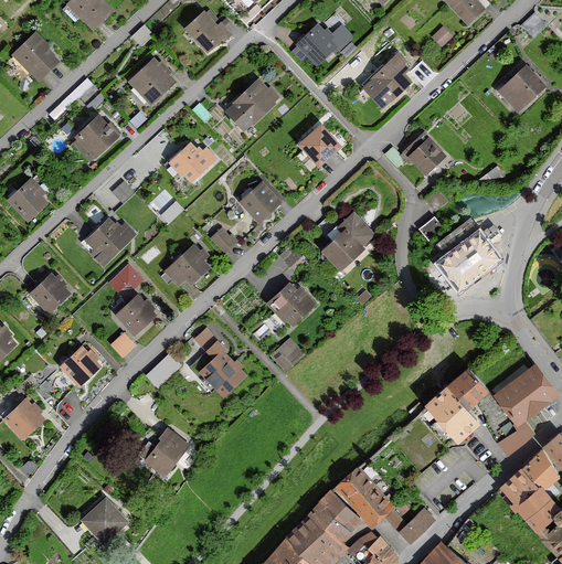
[(72,0),(67,6),(95,32),(114,12),(102,0),(72,0)]
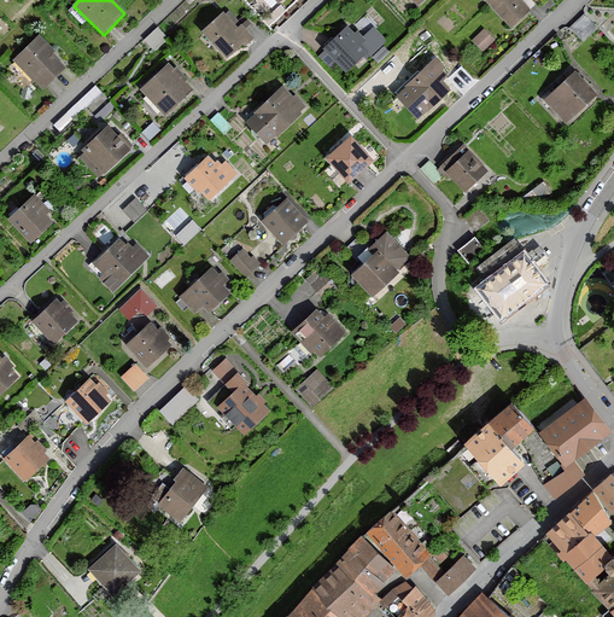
[(411,0),(422,10),(431,0),(411,0)]
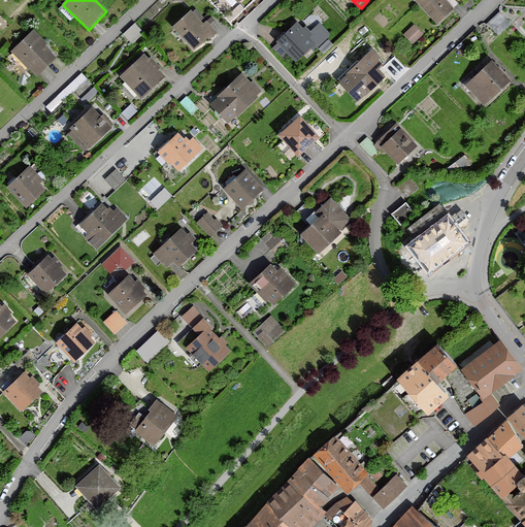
[(415,0),(414,1),(438,25),(455,9),(446,0),(415,0)]
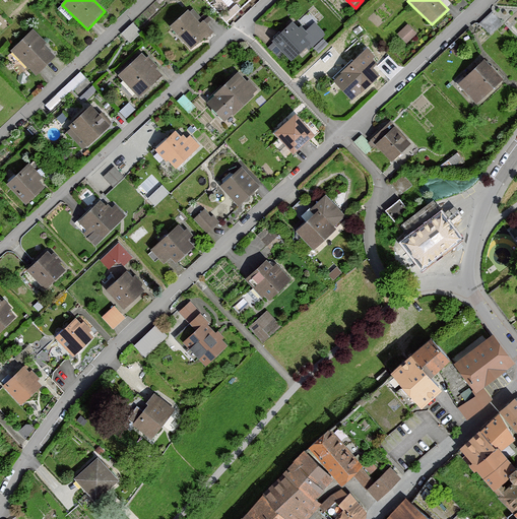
[(201,24),(187,10),(169,27),(191,49),(203,37),(206,39),(213,30),(204,20),(201,24)]
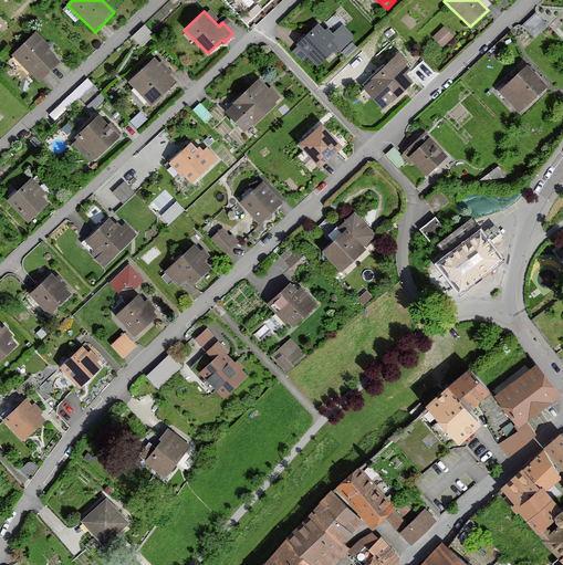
[(549,27),(539,16),(528,27),(538,37),(549,27)]
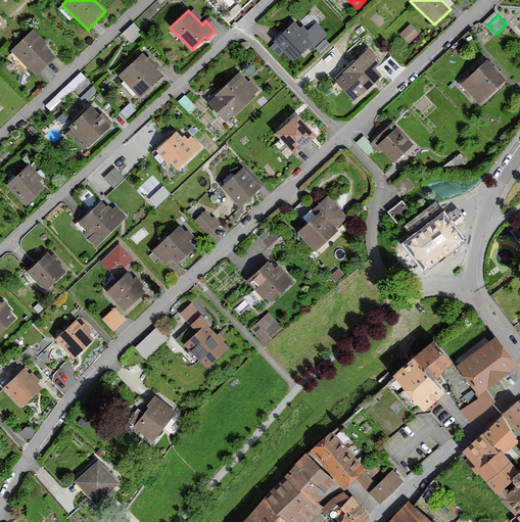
[(126,30),(134,38),(145,27),(137,18),(126,30)]
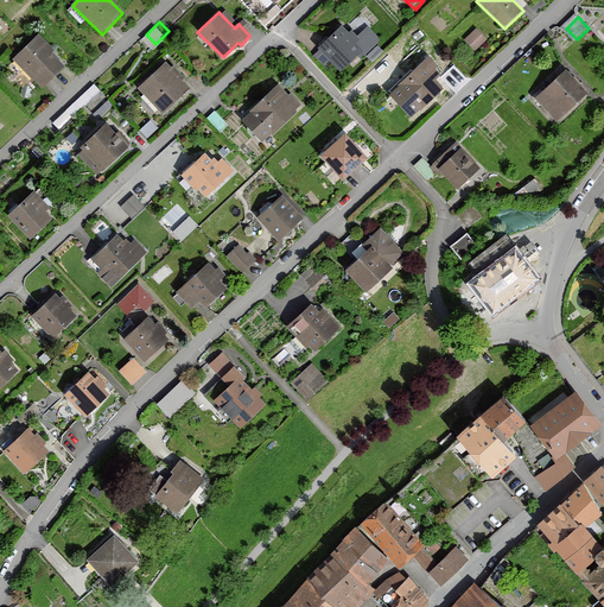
[(349,35),(342,26),(319,48),(339,71),(362,51),(356,45),(362,40),(354,31),(349,35)]
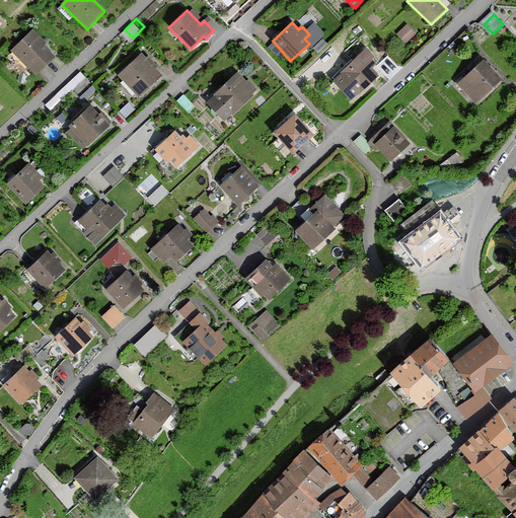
[(417,34),(409,25),(398,35),(407,44),(417,34)]
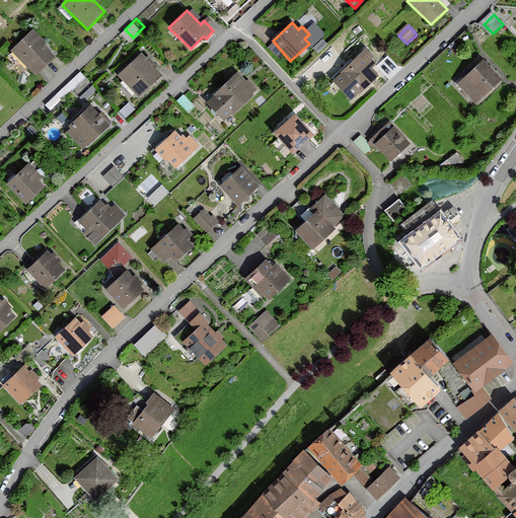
[(47,44),(33,29),(10,52),(33,76),(54,56),(44,46),(47,44)]
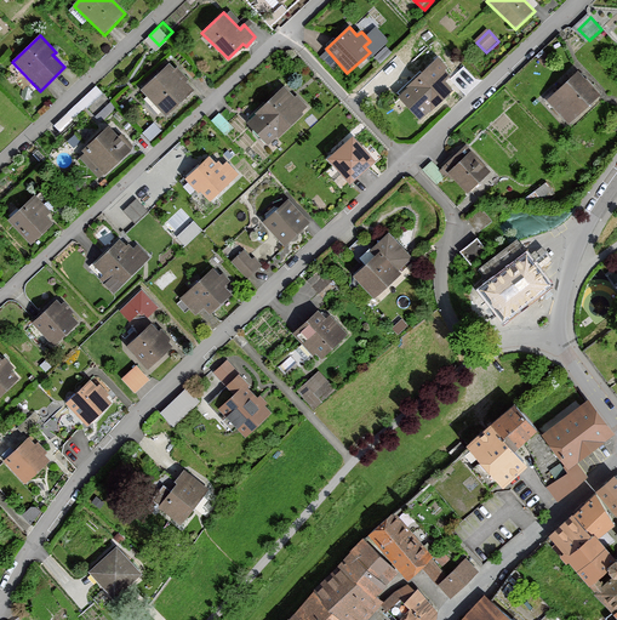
[(453,74),(438,58),(396,97),(421,123),(455,91),(445,81),(453,74)]
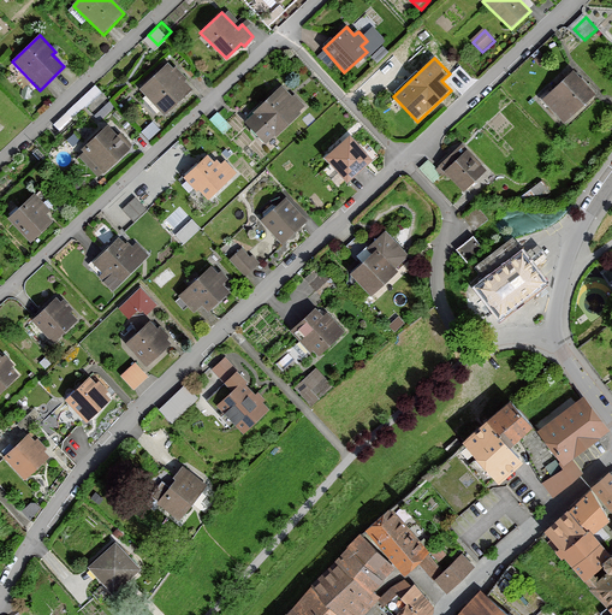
[(192,89),(167,63),(140,88),(165,116),(192,89)]
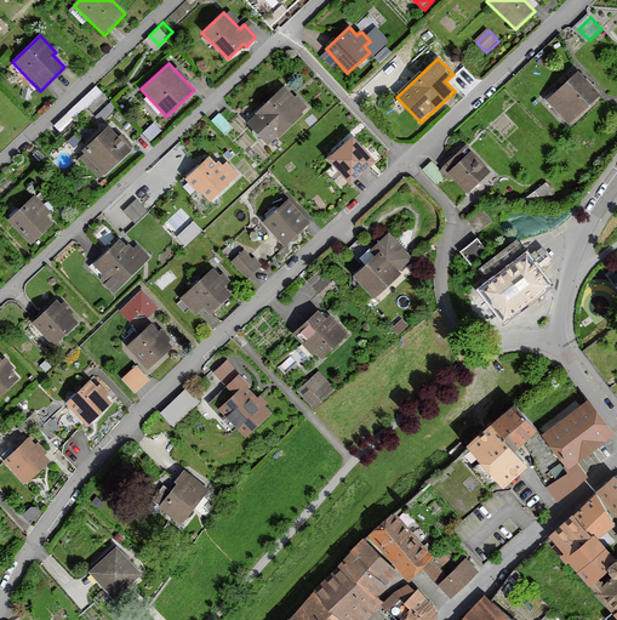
[(600,95),(577,70),(546,101),(570,125),(600,95)]
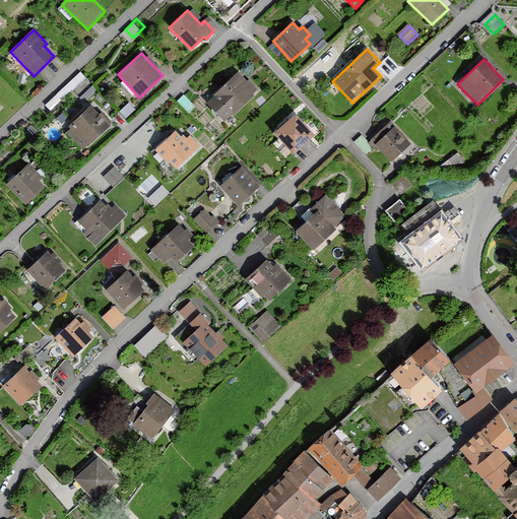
[(247,81),(238,72),(205,102),(225,123),(255,94),(253,92),(257,88),(249,79),(247,81)]
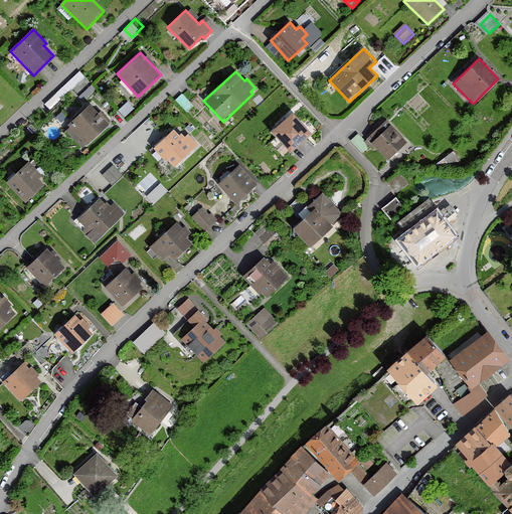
[(98,114),(90,105),(67,125),(70,128),(65,133),(80,150),(113,121),(103,110),(98,114)]
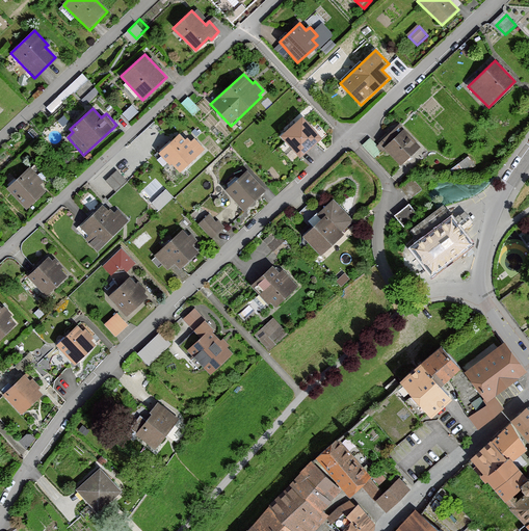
[(320,138),(301,116),(280,135),(299,157),(320,138)]
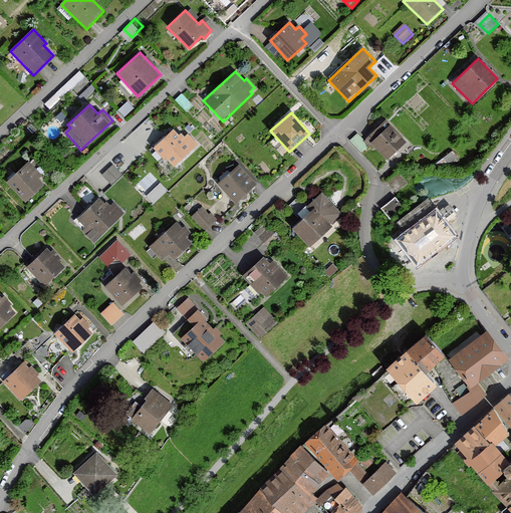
[(406,143),(386,120),(367,139),(388,160),(406,143)]
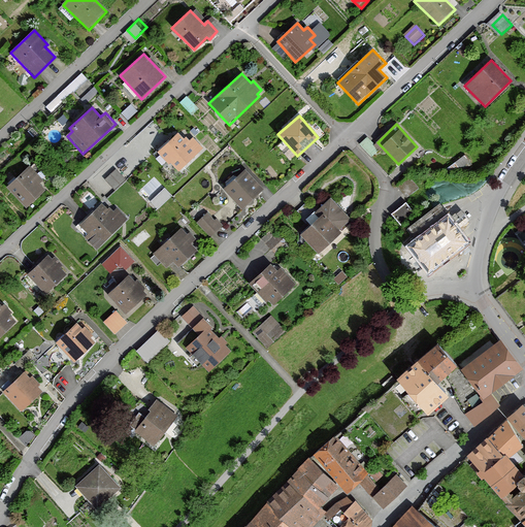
[(184,137),(178,132),(156,152),(168,165),(171,163),(178,171),(204,149),(195,137),(190,141),(185,135),(184,137)]
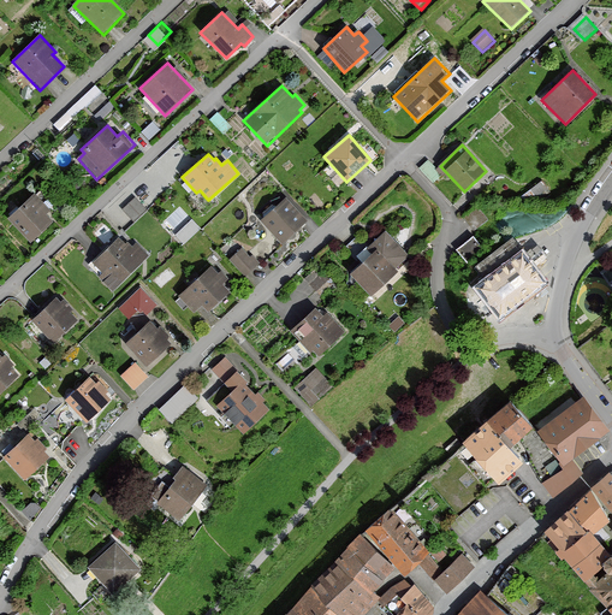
[(553,193),(546,183),(524,197),(532,208),(553,193)]
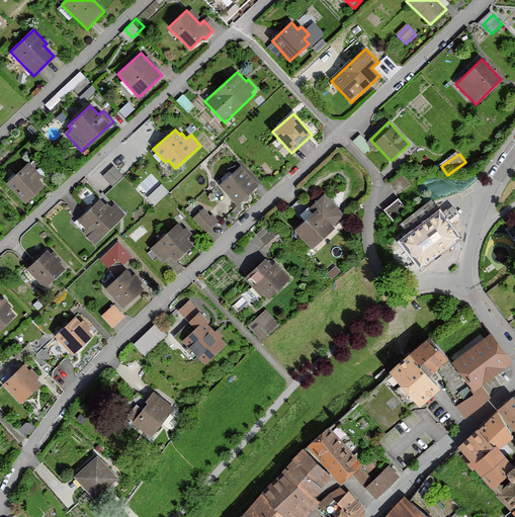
[(43,176),(28,162),(7,182),(27,204),(46,187),(38,180),(43,176)]
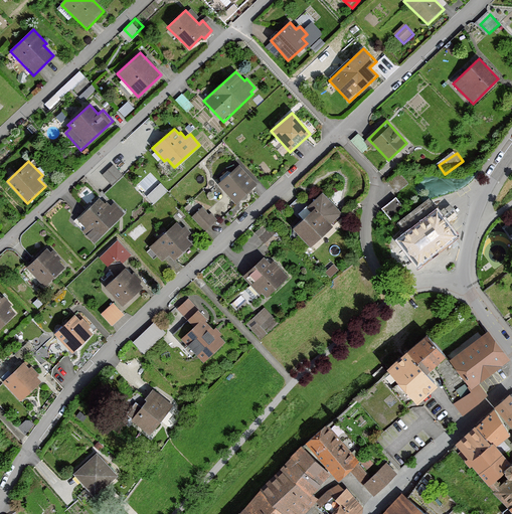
[(117,161),(106,171),(115,181),(126,171),(117,161)]
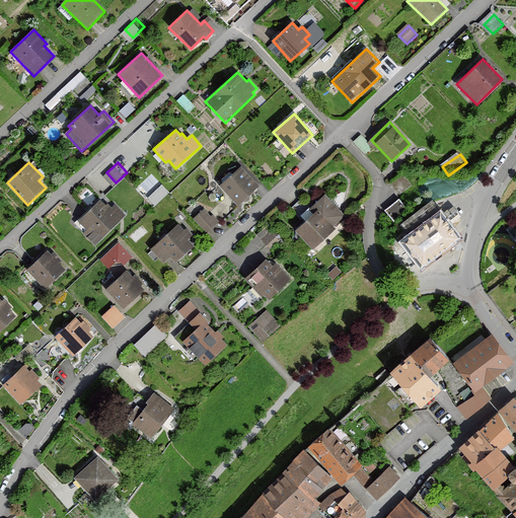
[(259,185),(240,165),(219,186),(237,205),(259,185)]
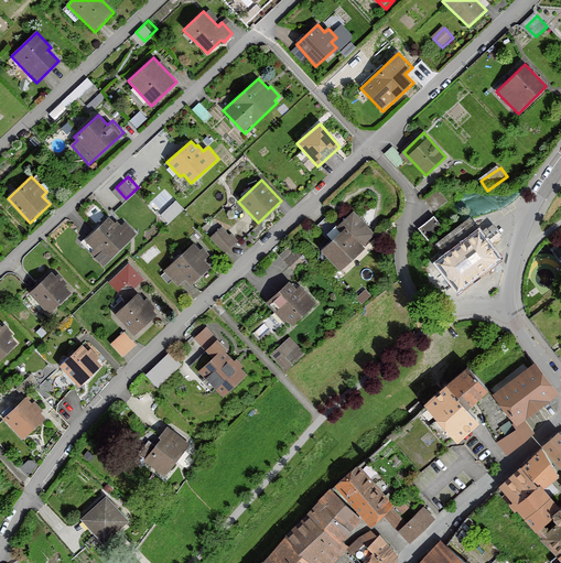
[(450,204),(440,190),(428,198),(439,213),(450,204)]
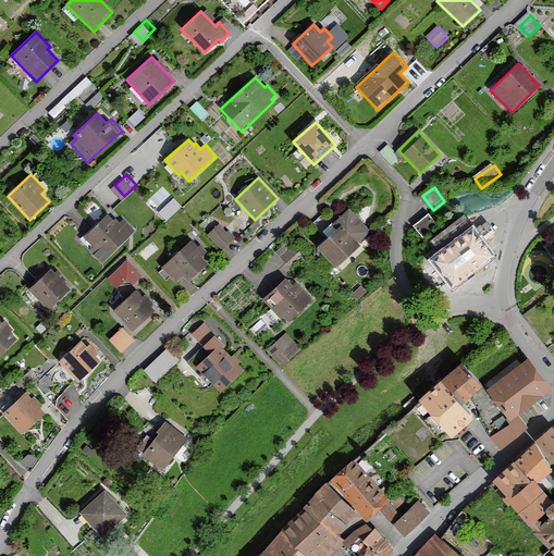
[(177,194),(162,208),(170,215),(185,201),(177,194)]
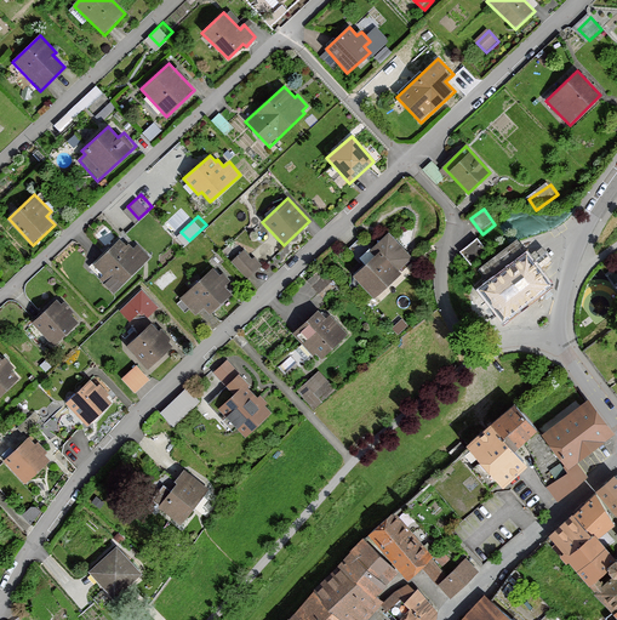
[(413,259),(388,232),(361,259),(365,262),(353,273),(377,300),(403,274),(400,272),(413,259)]
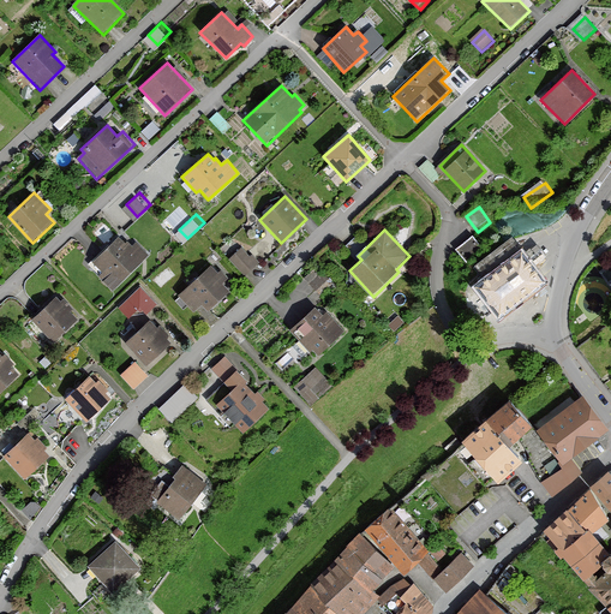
[(497,315),(543,281),(520,251),(522,250),(511,236),(472,267),(481,278),(472,285),(477,291),(471,296),(484,313),(491,308),(497,315)]
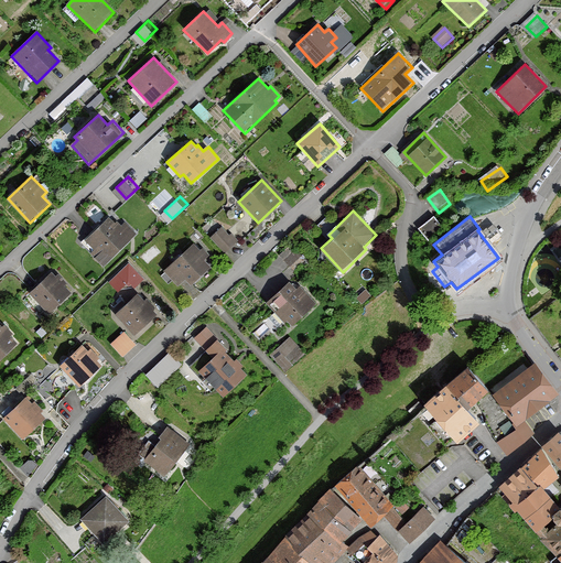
[(115,223),(109,217),(85,239),(95,250),(92,252),(105,266),(138,234),(127,222),(122,226),(118,220),(115,223)]
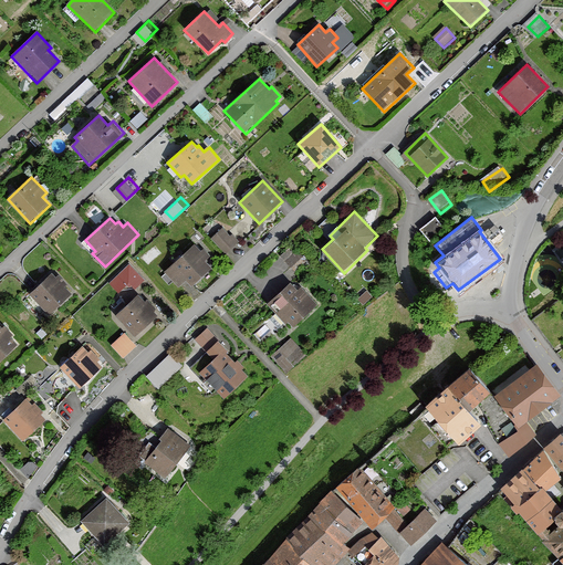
[(444,226),(437,218),(420,230),(427,239),(444,226)]
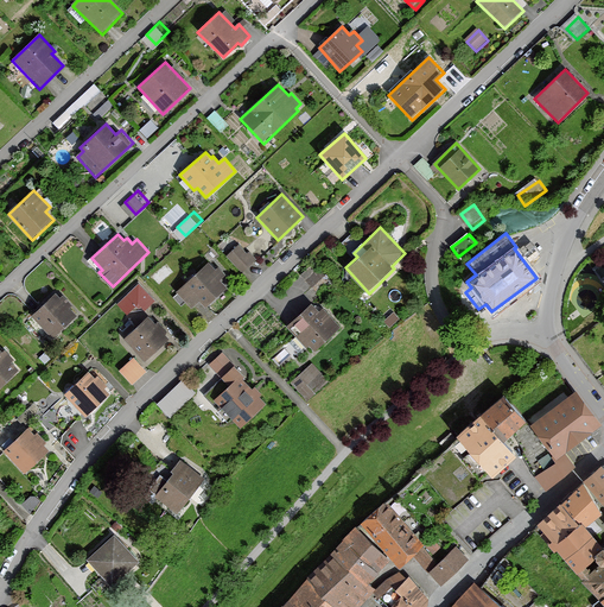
[(247,254),(240,245),(228,255),(242,273),(258,260),(250,252),(247,254)]
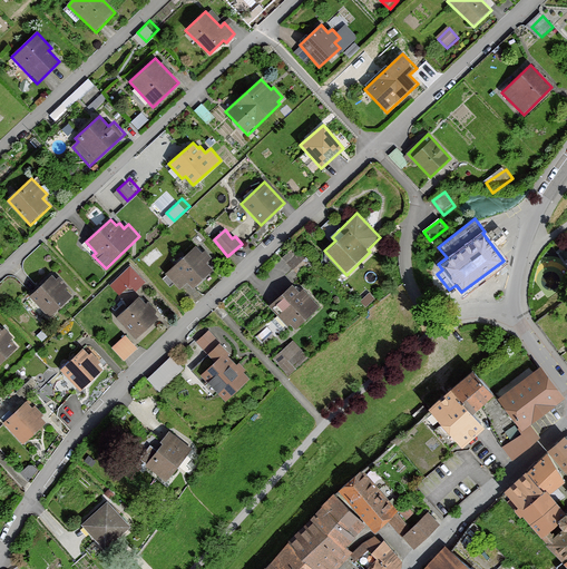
[(203,253),(195,245),(165,274),(181,290),(188,282),(194,288),(213,270),(206,263),(212,257),(205,252),(203,253)]
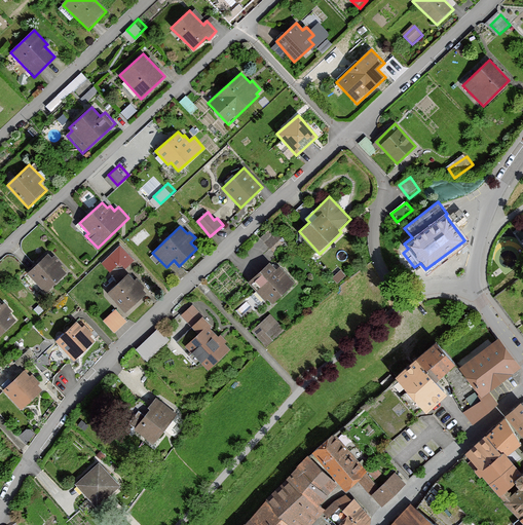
[(283,239),(271,229),(262,239),(273,250),(283,239)]
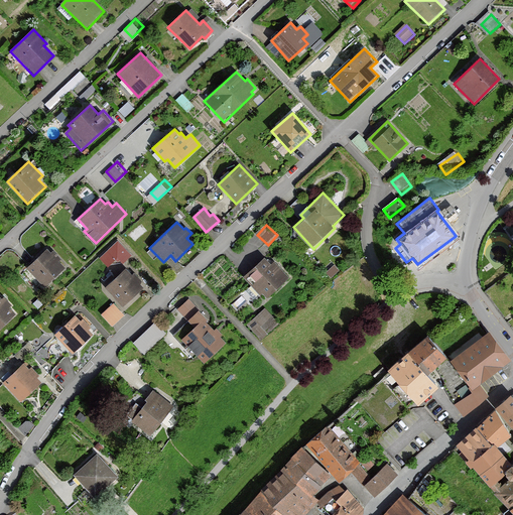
[(121,255),(127,260),(136,250),(121,235),(103,254),(113,263),(121,255)]
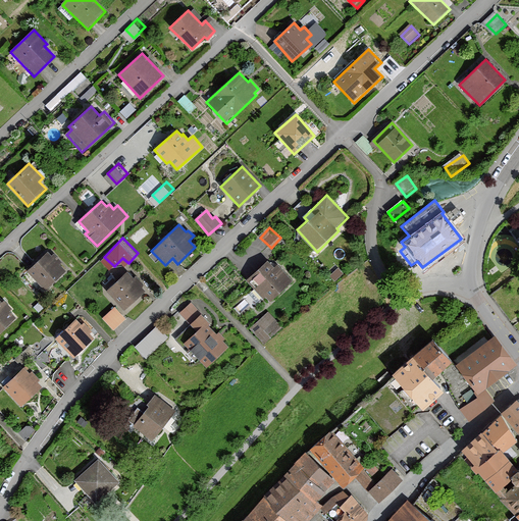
[(52,256),(47,251),(27,271),(45,291),(65,271),(60,266),(63,263),(54,254),(52,256)]
